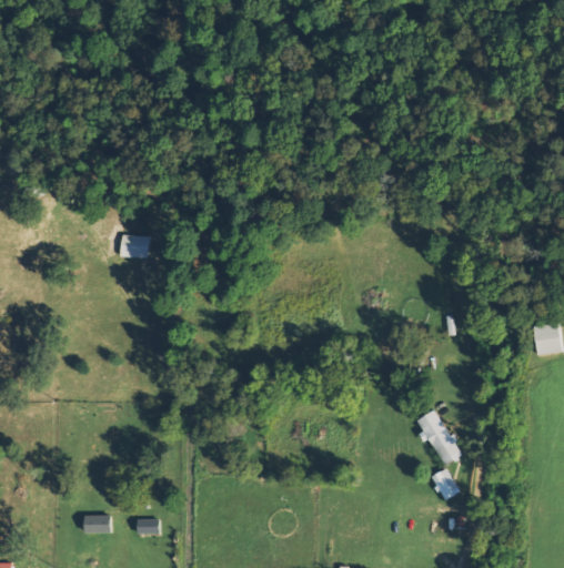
[(148,235),(120,234),(119,256),(147,257),(148,235)]
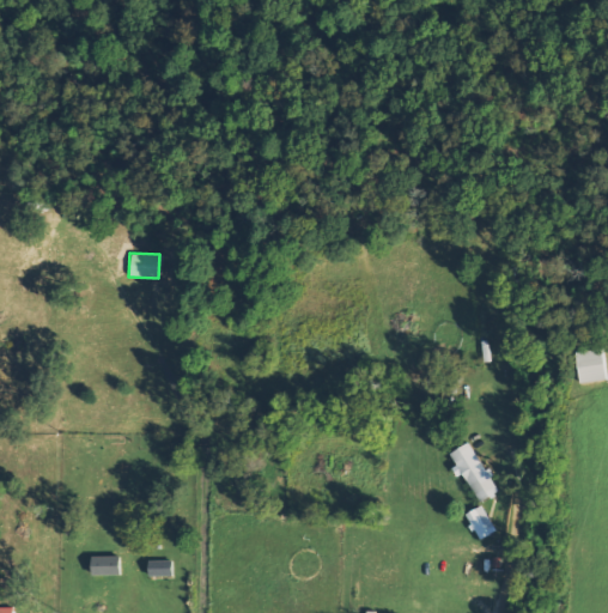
[(607,378),(602,349),(577,352),(581,382),(607,378)]
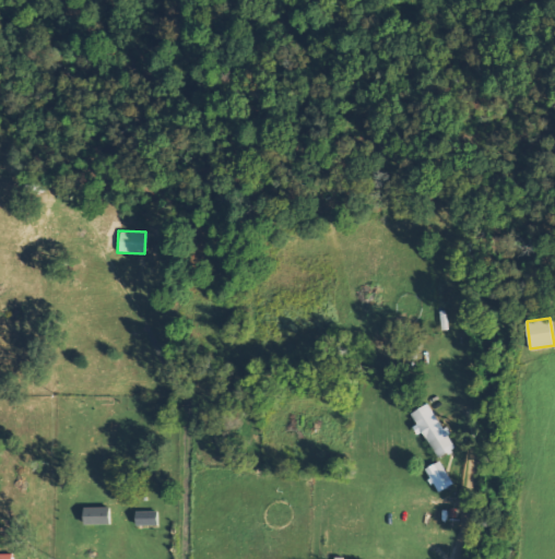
[(409,414),(415,425),(415,424),(435,459),(455,447),(429,403),(409,414)]
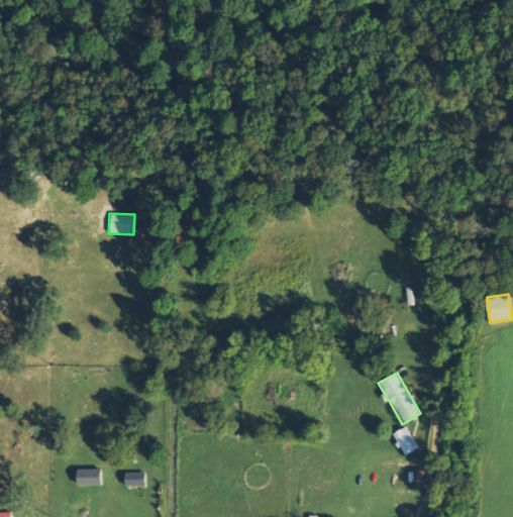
[(77,485),(102,484),(101,469),(77,470),(77,485)]
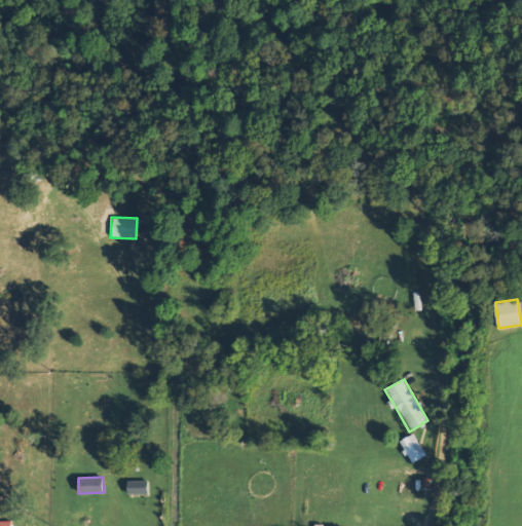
[(146,481),(125,481),(126,493),(147,493),(146,481)]
